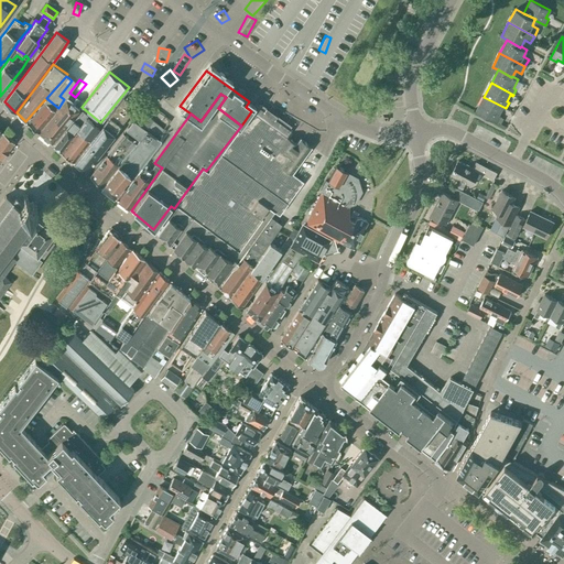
[(506,109),(506,108),(484,97),(476,110),(498,122),(501,116),(499,115),(503,108),(506,109)]
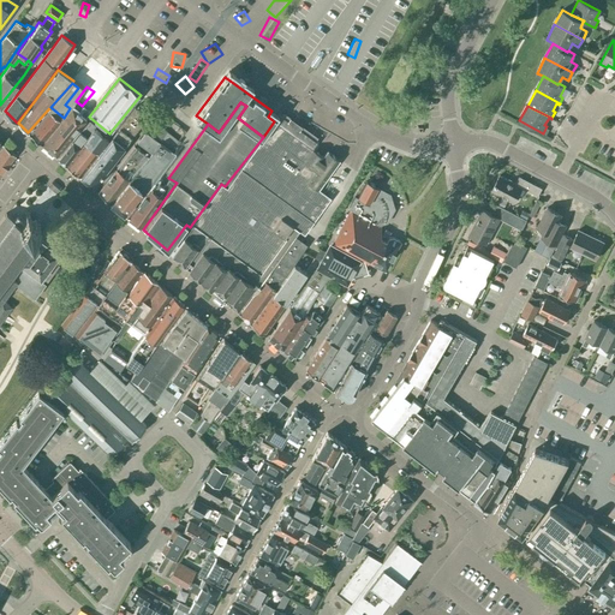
[(135,107),(124,120),(81,177),(93,186),(147,117),(135,107)]
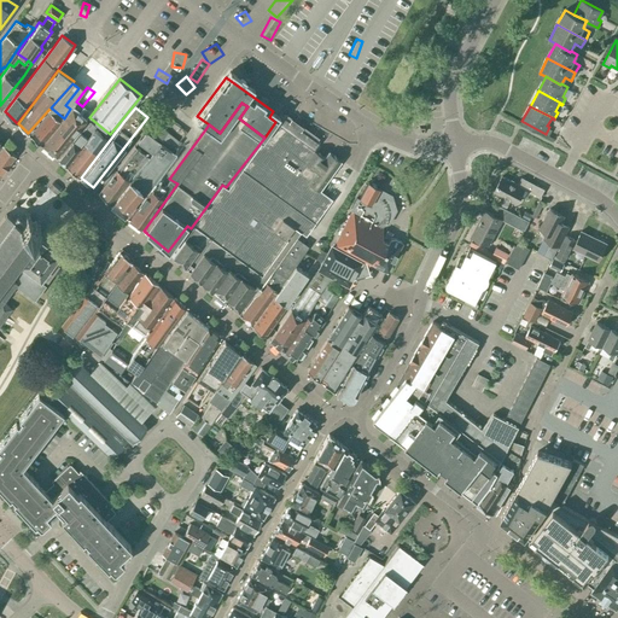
[(71,110),(70,109),(64,118),(42,145),(57,157),(86,120),(73,109),(71,110)]
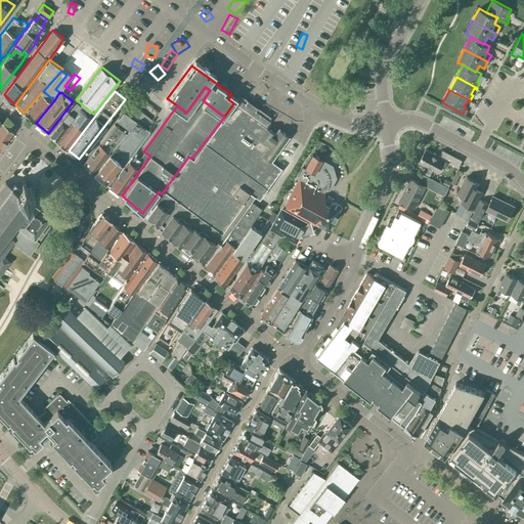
[(51,102),(40,94),(24,113),(35,123),(51,102)]
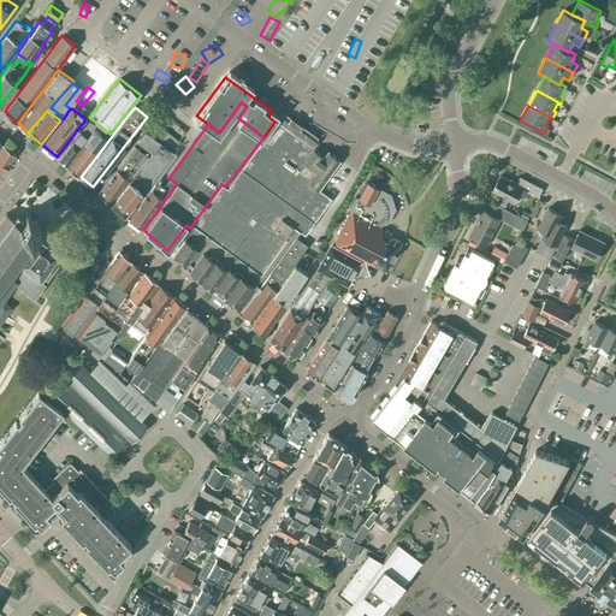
[(58,158),(65,164),(94,128),(95,125),(89,120),(81,131),(80,131),(58,158)]
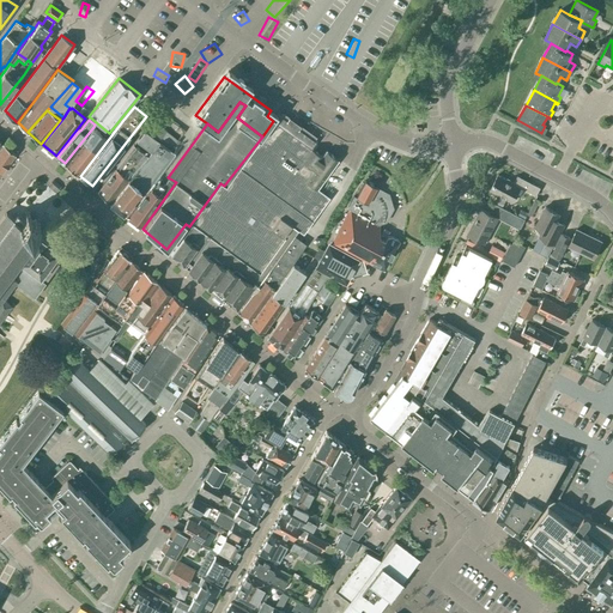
[(146,129),(161,141),(170,150),(177,140),(153,121),(146,129)]
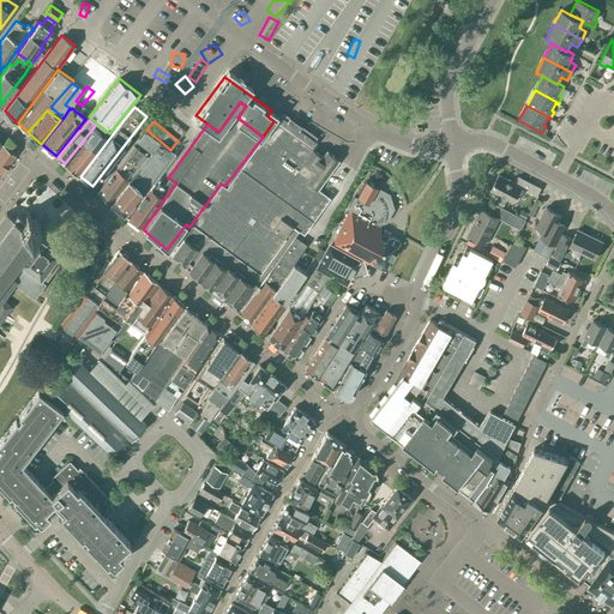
[(221,184),(190,227),(170,253),(216,293),(229,305),(236,311),(254,286),(257,288),(298,229),(304,234),(330,197),(318,188),(339,160),(326,151),(323,156),(274,121),(263,137),(224,186),(221,184)]
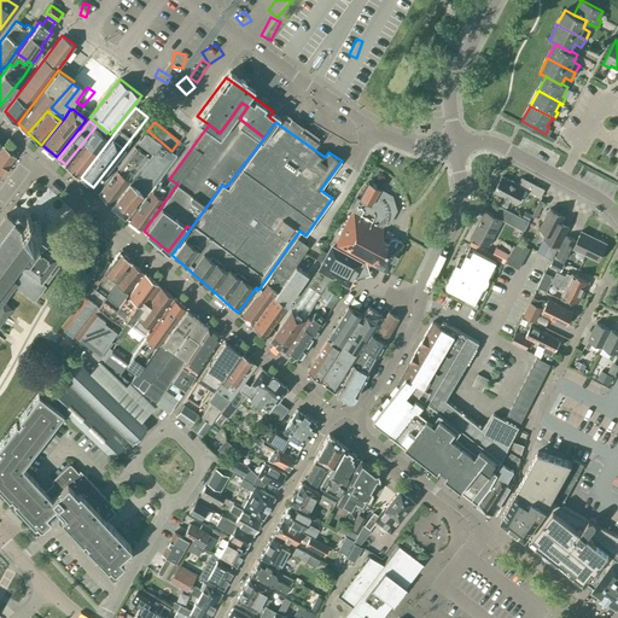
[(65,164),(80,176),(109,140),(94,128),(65,164)]
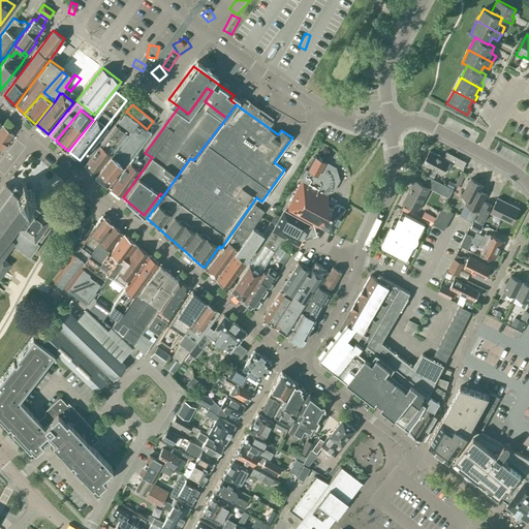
[(118,122),(130,131),(132,129),(138,122),(126,112),(118,122)]
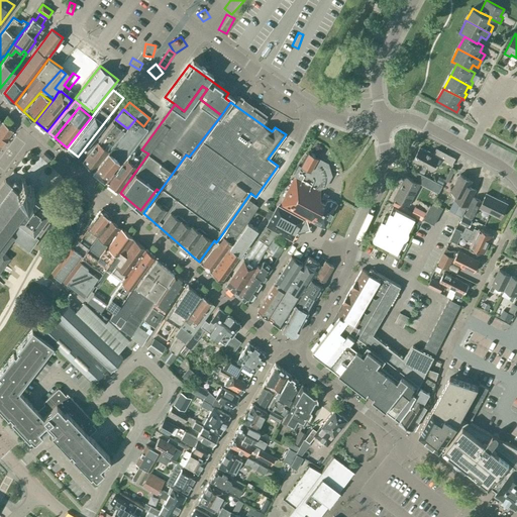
[(143,126),(135,119),(129,126),(127,128),(124,131),(117,141),(93,172),(103,180),(104,180),(108,183),(116,172),(117,170),(147,128),(143,126)]
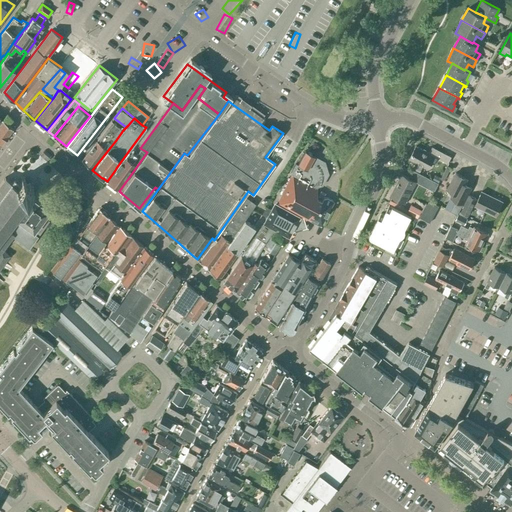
[(13,129),(2,120),(0,123),(0,145),(0,146),(13,129)]
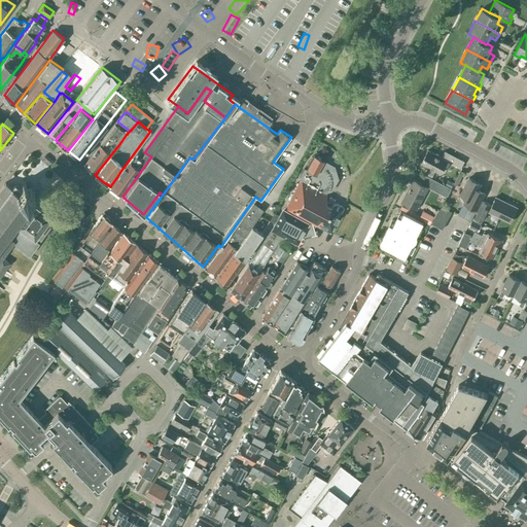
[(114,125),(83,165),(95,174),(118,143),(119,144),(127,134),(114,125)]
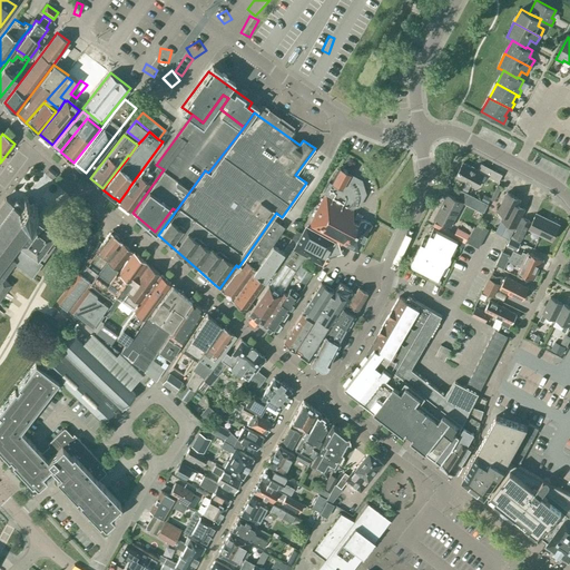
[(463,163),(455,176),(463,180),(460,186),(468,189),(471,185),(477,187),(484,174),(499,182),(502,175),(481,164),(478,170),(463,163)]
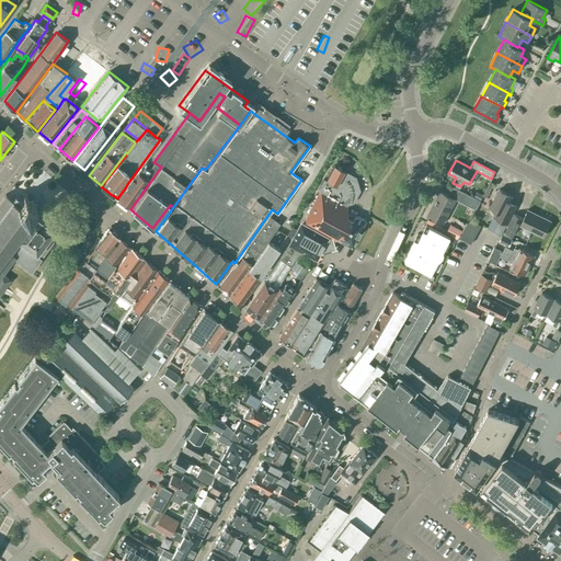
[(144,164),(142,164),(137,172),(126,186),(117,199),(129,208),(148,181),(146,179),(148,176),(151,179),(159,168),(153,164),(149,171),(142,165),(144,164)]
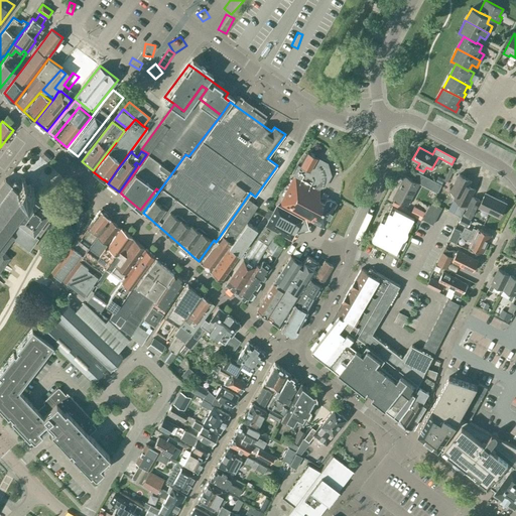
[(316,156),(307,151),(299,166),(297,165),(292,174),(294,175),(279,206),(275,204),(264,225),(276,231),(291,240),(295,232),(307,229),(305,221),(307,222),(308,220),(323,227),(336,203),(330,199),(326,200),(324,202),(318,200),(319,189),(316,188),(324,185),(330,175),(327,163),(315,157),(316,156)]
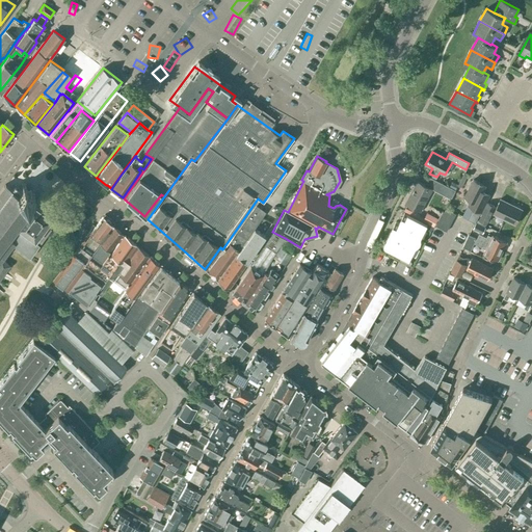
[(482,191),(485,186),(474,180),(464,196),(471,201),(469,205),(473,208),(467,218),(475,222),(481,212),(489,194),(482,191)]
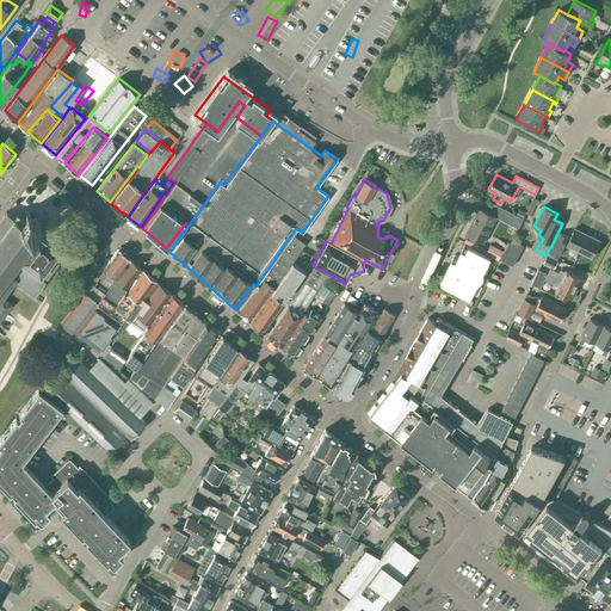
[(483,242),(497,216),(479,208),(466,233),(483,242)]
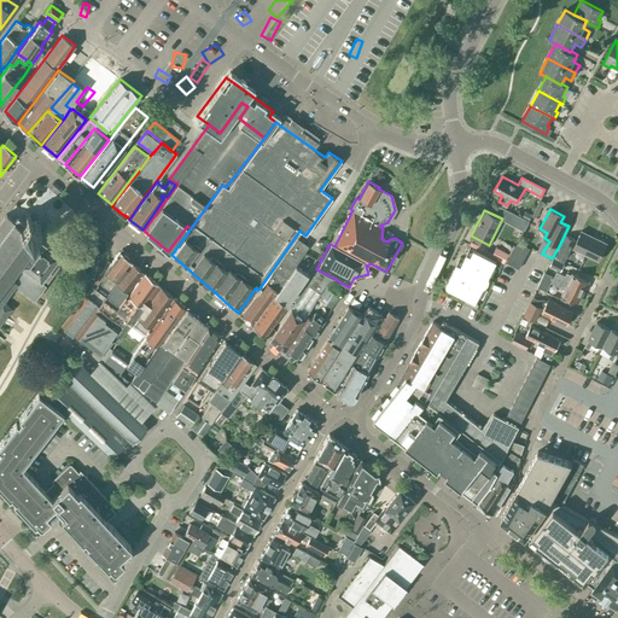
[(16,284),(29,295),(40,279),(18,263),(38,238),(41,233),(35,229),(40,225),(38,223),(39,222),(29,214),(28,215),(27,214),(22,220),(17,215),(13,220),(6,214),(0,221),(0,322),(12,308),(3,301),(16,284)]
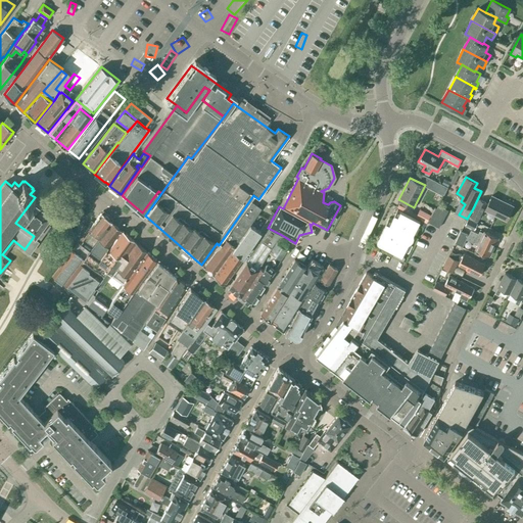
[(447,187),(437,182),(433,189),(443,194),(447,187)]
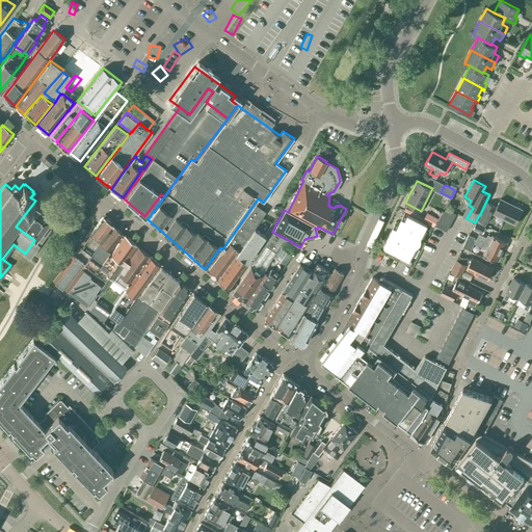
[(494,213),(515,223),(522,210),(500,198),(494,213)]
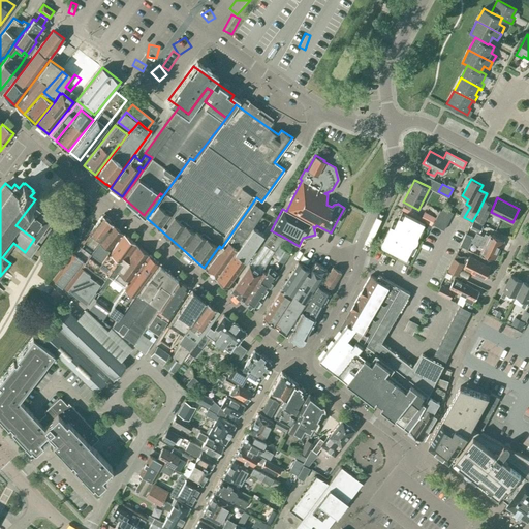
[(476,219),(479,220),(484,222),(492,205),(485,201),(476,219)]
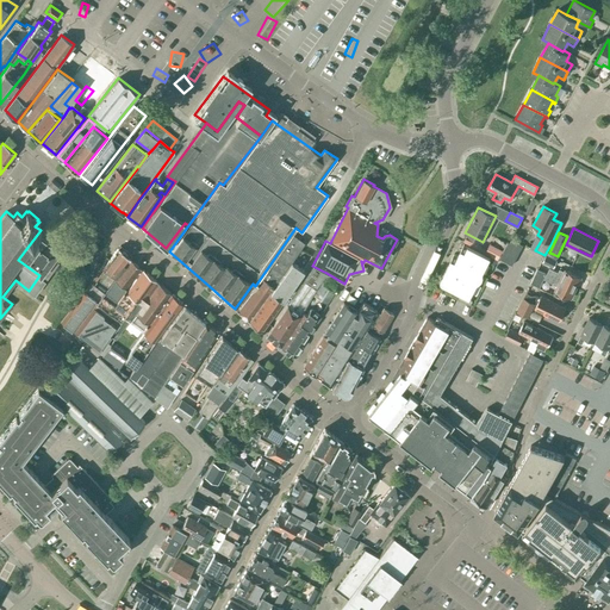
[(58,250),(37,235),(18,260),(39,275),(53,257),(58,250)]
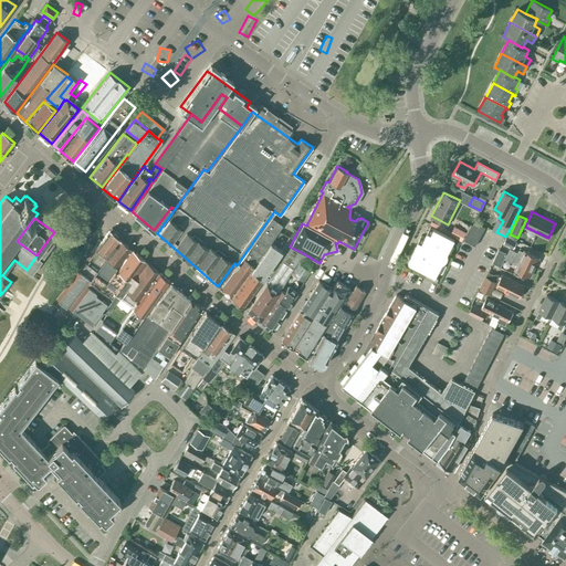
[(230,297),(282,226),(271,218),(257,237),(247,253),(220,289),(230,297)]
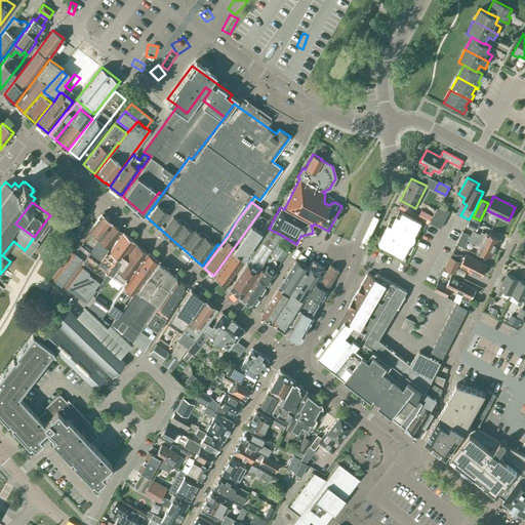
[(437,208),(436,209),(447,215),(450,210),(440,206),(438,209),(437,208)]
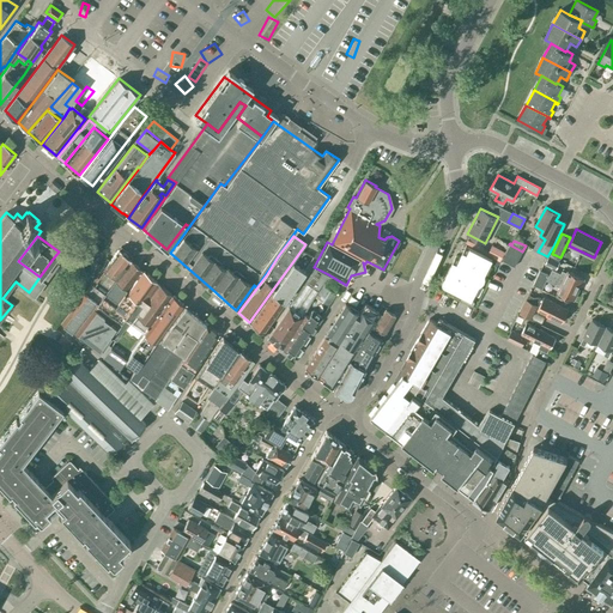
[(520,256),(522,252),(509,244),(507,249),(520,256)]
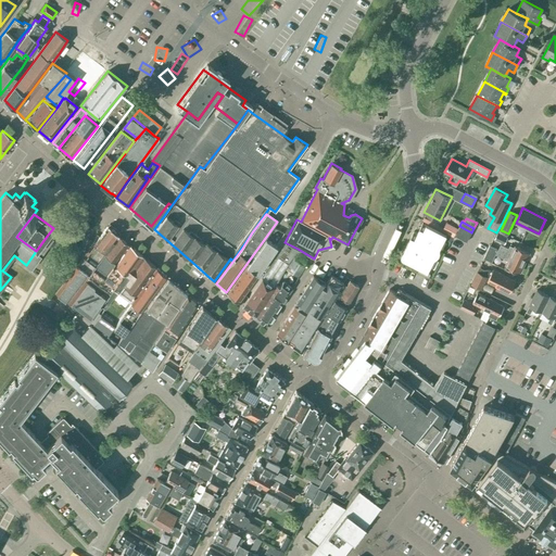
[(402,254),(402,256),(402,258),(404,260),(420,268),(419,272),(429,277),(430,274),(428,272),(446,235),(422,223),(417,232),(414,231),(402,254)]
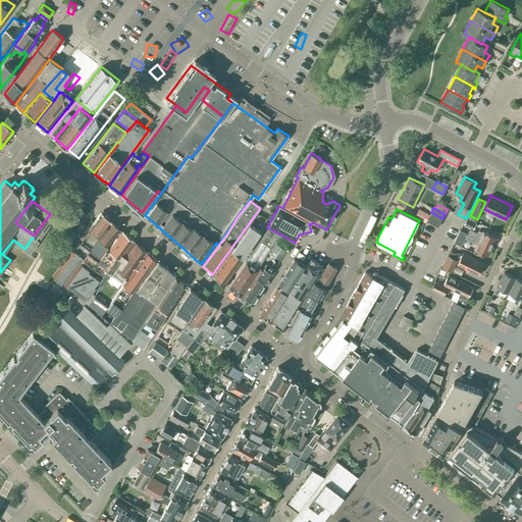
[(430,212),(427,210),(425,216),(420,213),(418,218),(425,222),(430,212)]
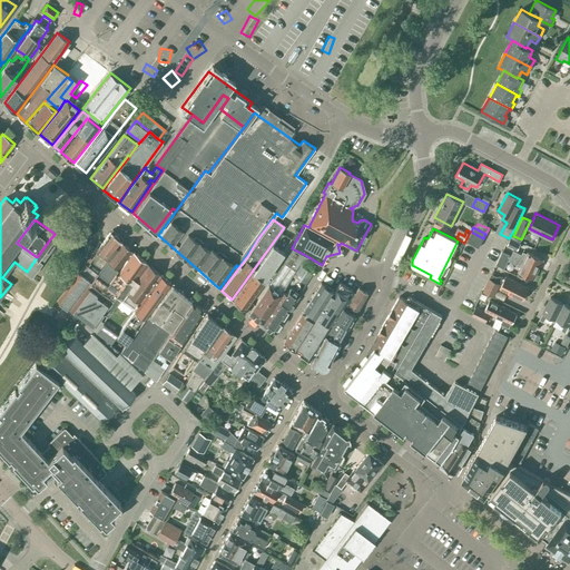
[(56,300),(68,308),(121,241),(110,232),(97,249),(91,245),(79,262),(84,265),(56,300)]
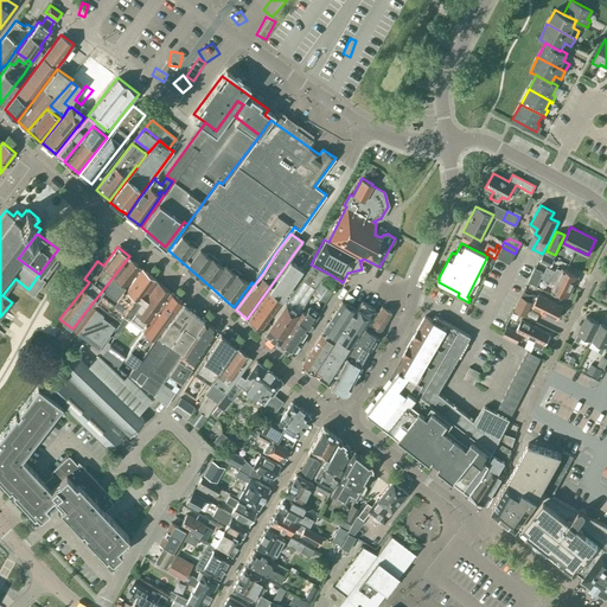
[(512,259),(515,254),(502,247),(499,253),(512,259)]
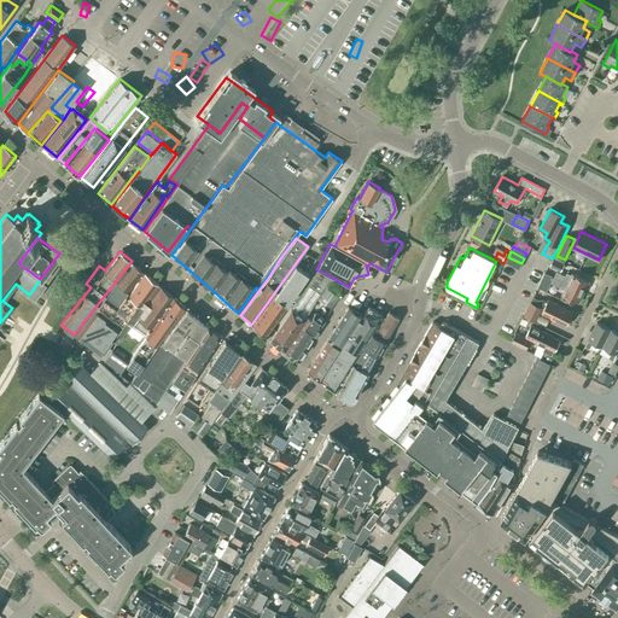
[(522,263),(508,257),(506,262),(519,268),(522,263)]
